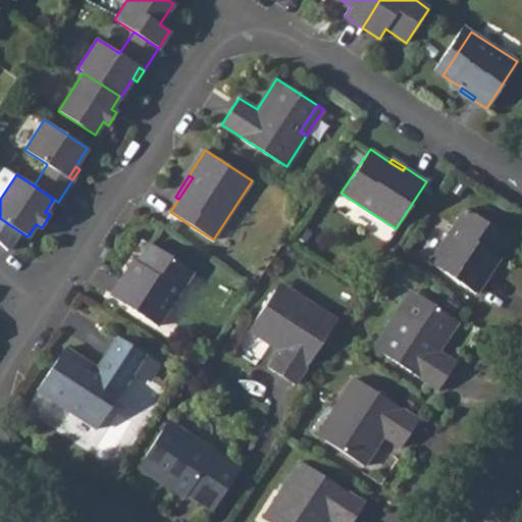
[(509,237),(465,208),(429,263),(476,294),(490,271),(487,269),(496,256),(509,237)]
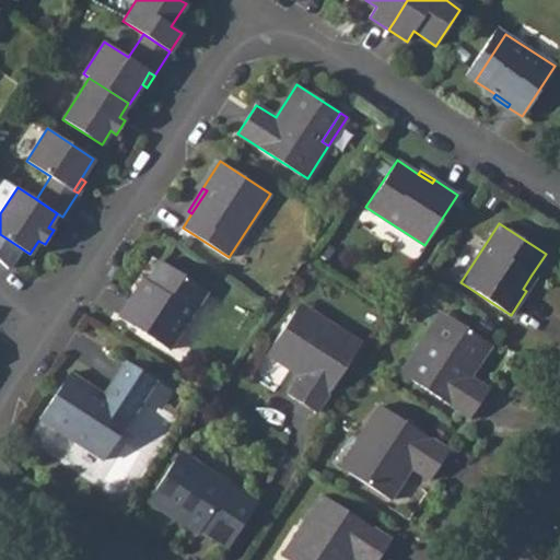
[(207,291),(160,260),(147,281),(137,295),(133,293),(119,317),(170,350),(207,291)]
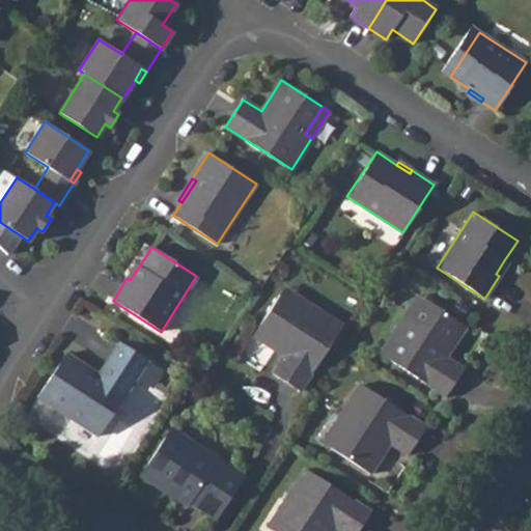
[(499,276),(508,262),(504,260),(496,274),(499,276)]
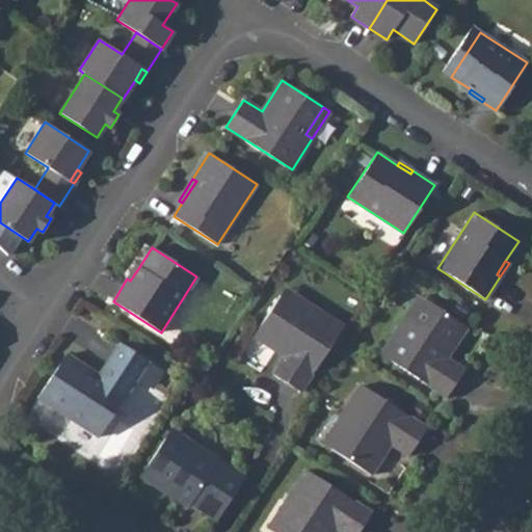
[(136,265),(127,278),(130,281),(139,267),(136,265)]
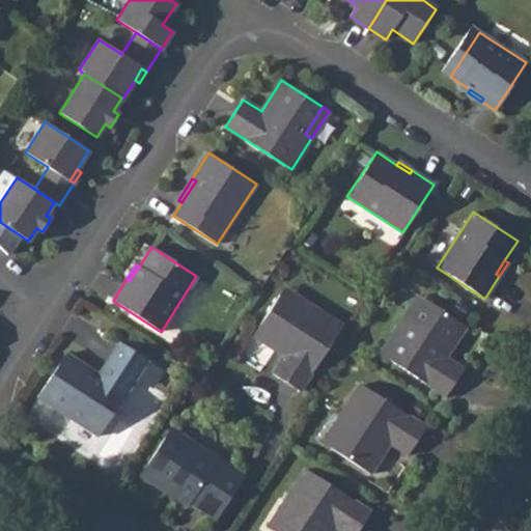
[(310,305),(283,287),(279,295),(306,312),(310,305)]
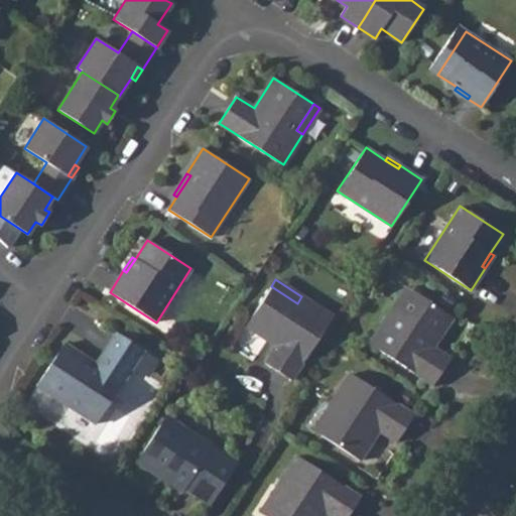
[(297,303),(271,286),(246,327),(275,346),(264,363),(291,381),(333,316),(301,296),(297,303)]
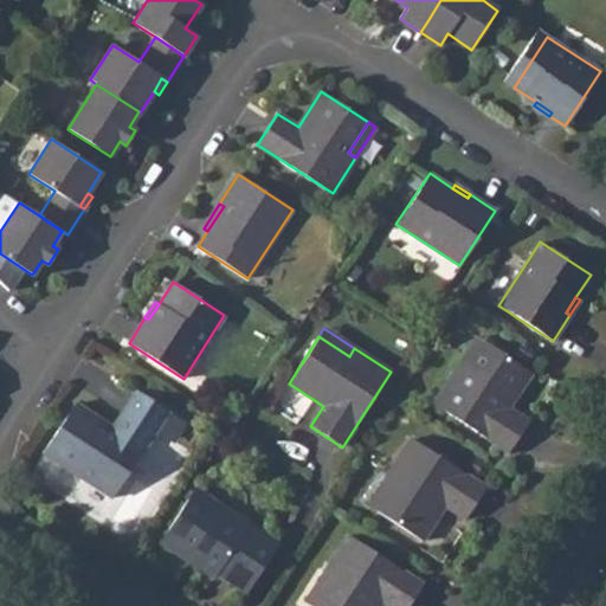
[(476,337),(457,368),(465,373),(484,342),(476,337)]
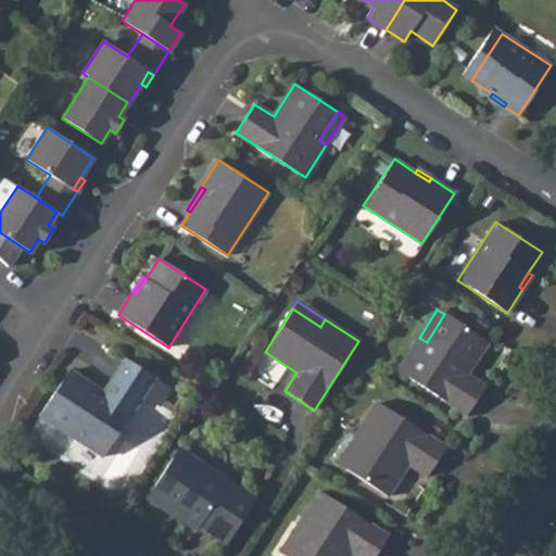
[(427,342),(419,338),(397,370),(466,415),(485,387),(467,375),(488,342),(444,314),(427,342)]
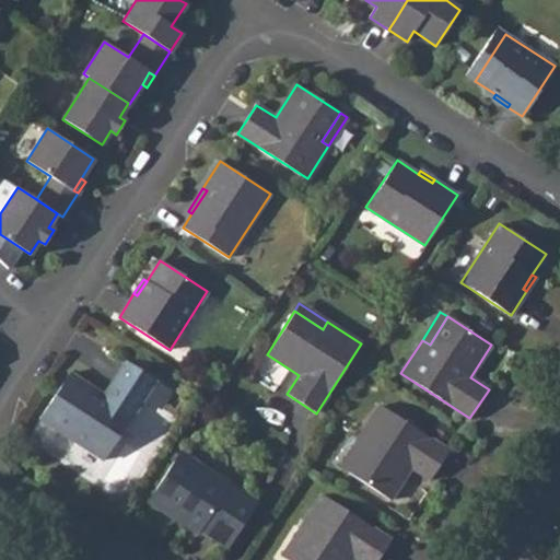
[(155,380),(126,361),(104,395),(69,373),(39,418),(104,459),(155,380)]
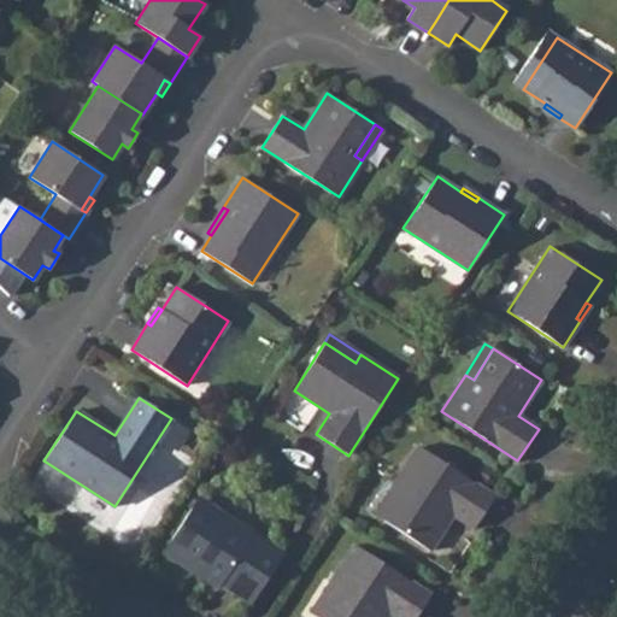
[(495,497),(418,446),(394,483),(403,488),(382,519),(430,551),(453,515),(474,528),(495,497)]
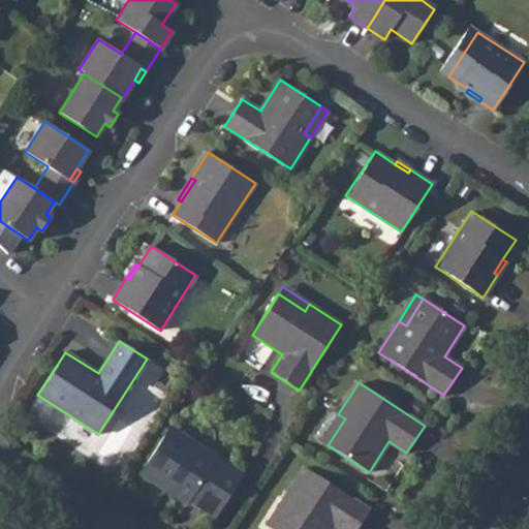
[(328,445),(345,418),(338,414),(320,441),(328,445)]
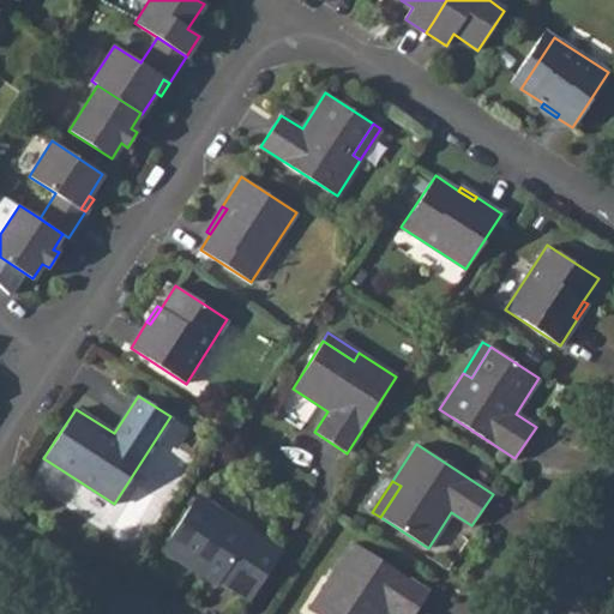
[(268,540),(198,495),(162,549),(192,569),(194,564),(220,581),(235,590),(241,582),(257,591),(282,553),(266,542),(268,540)]
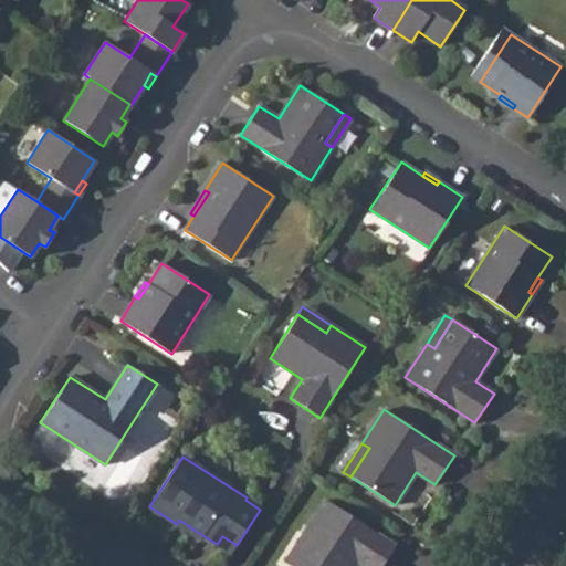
[(381,565),(396,545),(325,500),(303,534),(311,538),(292,565),(355,565),(357,563),(362,565),(381,565)]
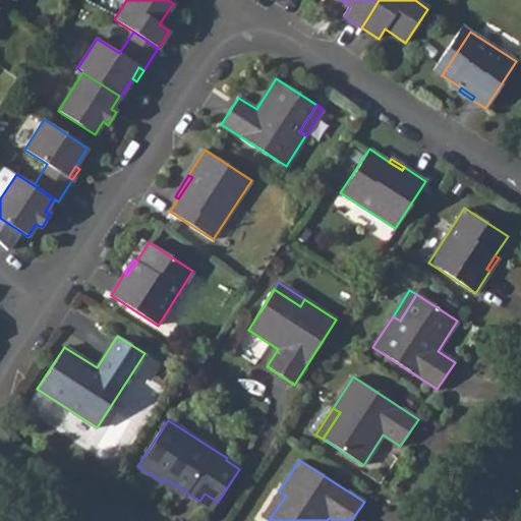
[(186,493),(165,478),(163,482),(184,497),(186,493)]
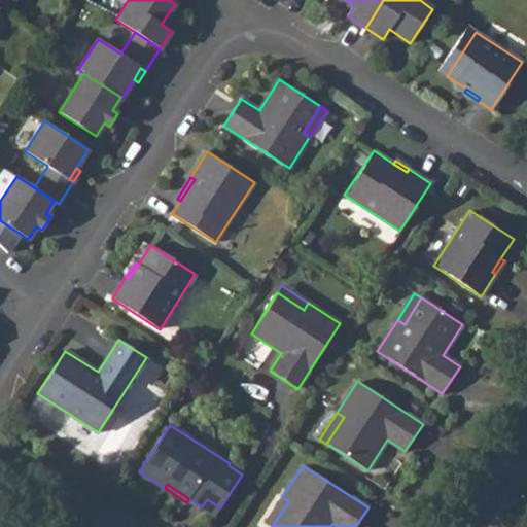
[(282,497),(265,523),(271,526),(272,526),(289,501),(282,497)]
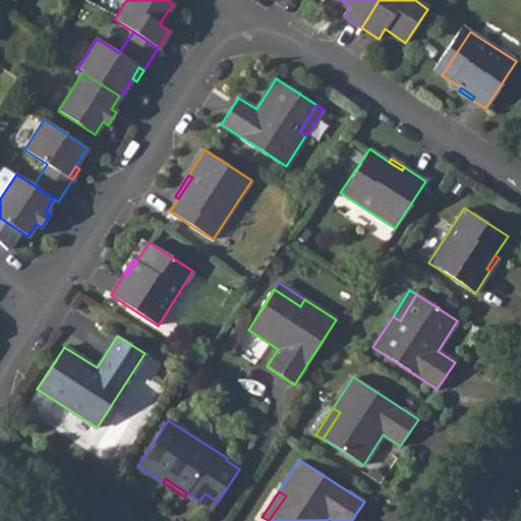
[(205,494),(199,501),(213,509),(218,502),(205,494)]
